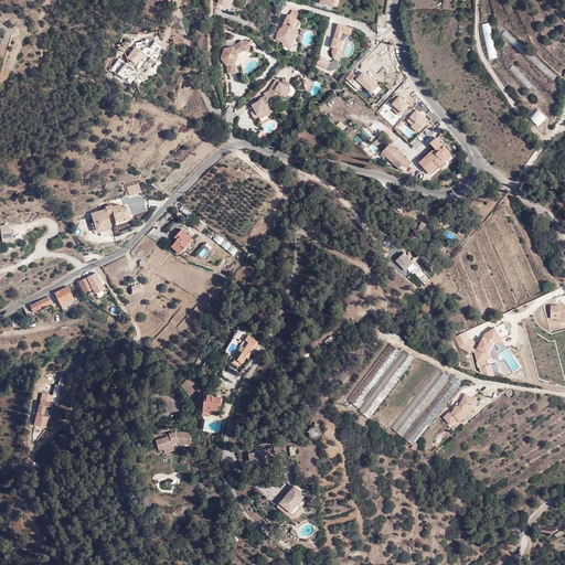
[(288,12),(288,13),(291,14),(292,8),(281,4),(280,11),(286,13),(287,12),(288,12)]
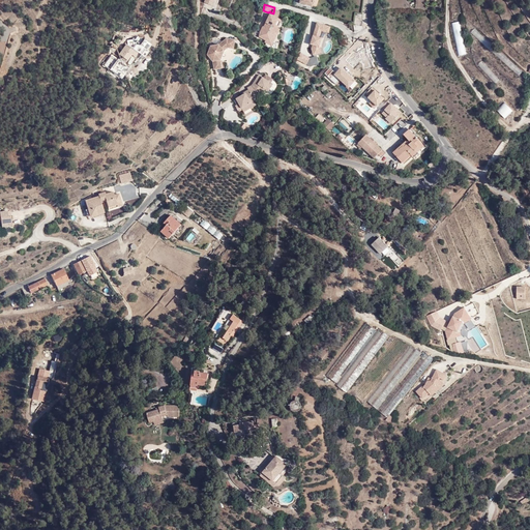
[(460,22),(452,23),(458,56),(465,55),(460,22)]
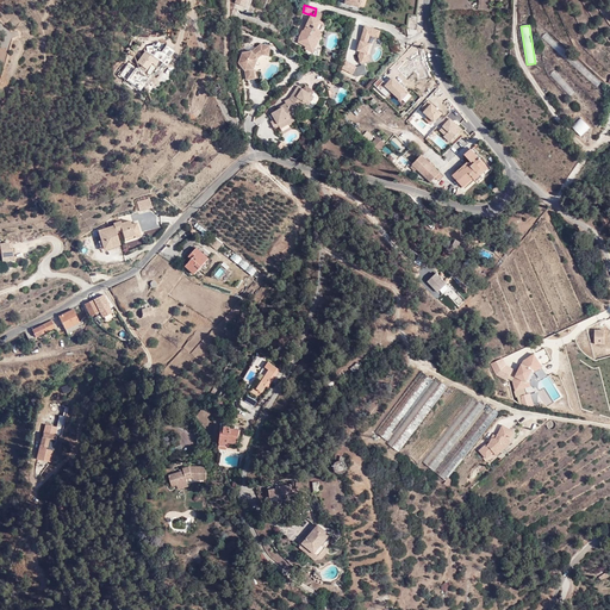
[(269,55),(271,45),(260,44),(251,51),(242,53),(237,63),(244,70),(246,80),(255,79),(254,69),(257,58),(261,55),(269,55)]
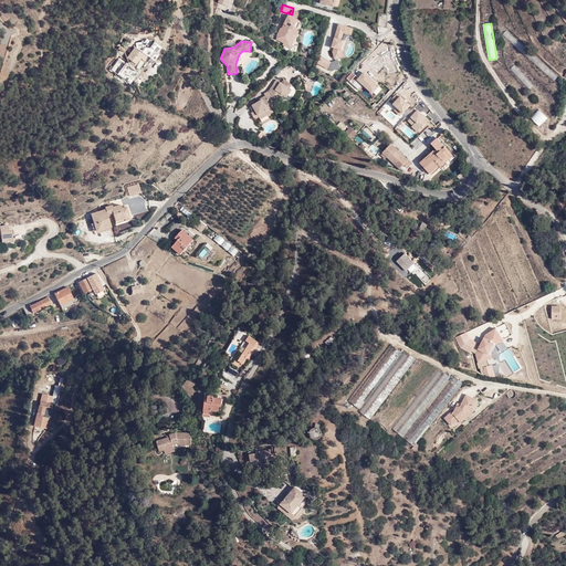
[(150,52),(138,43),(125,61),(137,71),(150,52)]
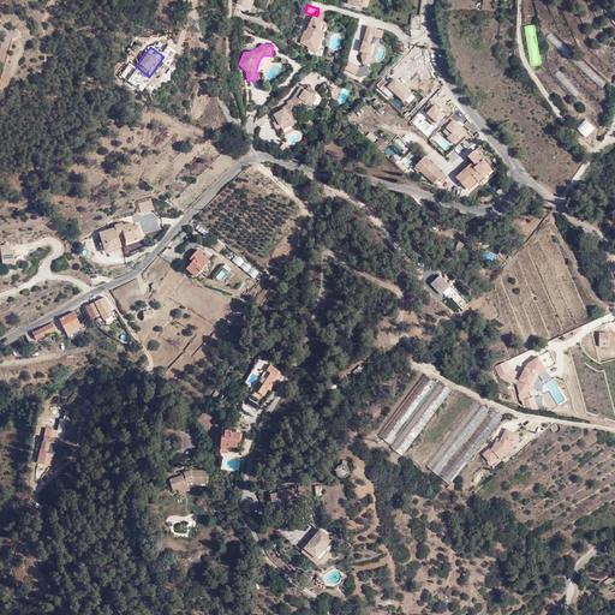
[(312,94),(306,90),(304,89),(300,94),(299,96),(291,99),(287,101),(288,103),(284,106),(285,108),(280,111),(274,114),(276,119),(272,121),(276,130),(281,126),(280,125),(296,117),(294,114),(304,109),(308,103),(312,94)]
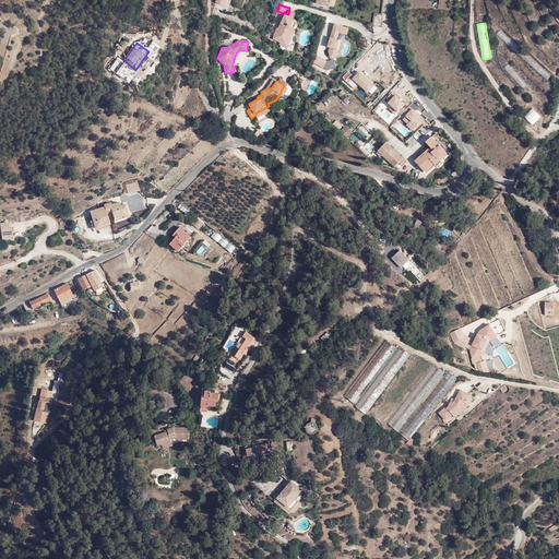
[(288,88),(284,85),(280,94),(283,96),(288,88)]
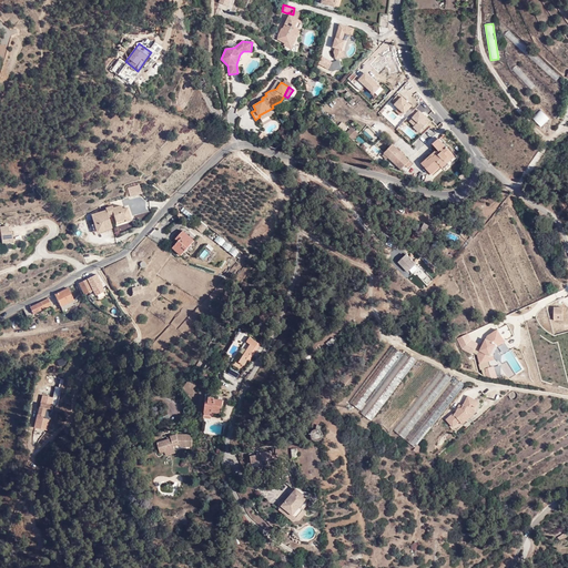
[(275,112),(273,108),(259,115),(260,117),(261,120),(275,112)]
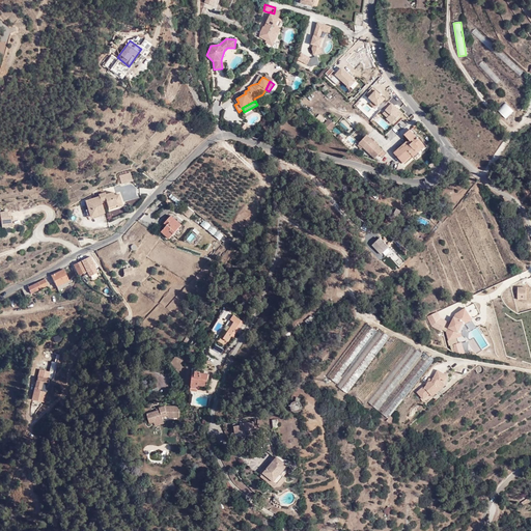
[(505,103),(497,111),(505,119),(513,110),(505,103)]
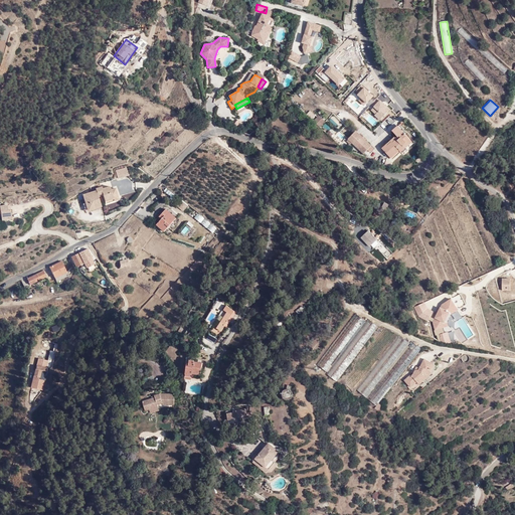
[(398,149),(399,151),(400,152),(412,142),(398,126),(392,131),(398,137),(399,138),(393,143),(392,142),(388,146),(387,144),(382,148),(389,156),(398,149)]
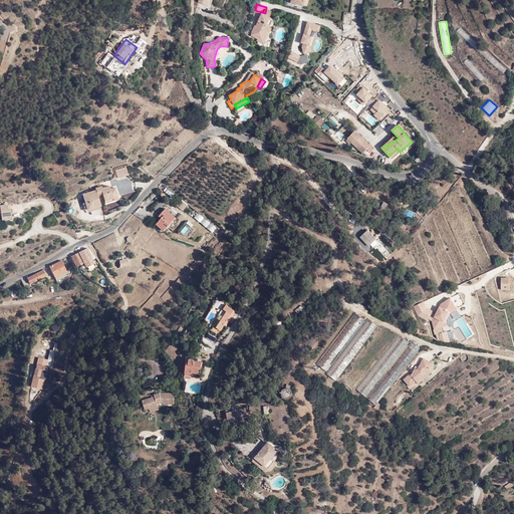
[(355,130),(346,139),(350,143),(356,148),(357,147),(362,152),(370,145),(364,139),(365,138),(355,130)]
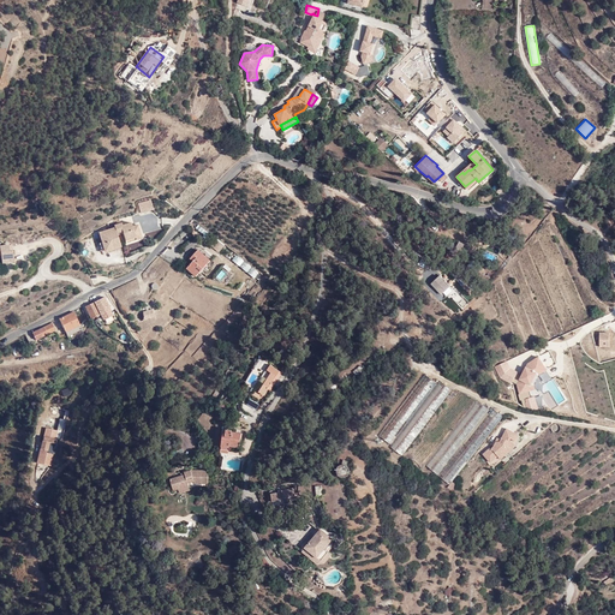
[(477,165),(476,163),(473,165),(472,163),(463,172),(464,174),(469,169),(470,171),(477,165)]
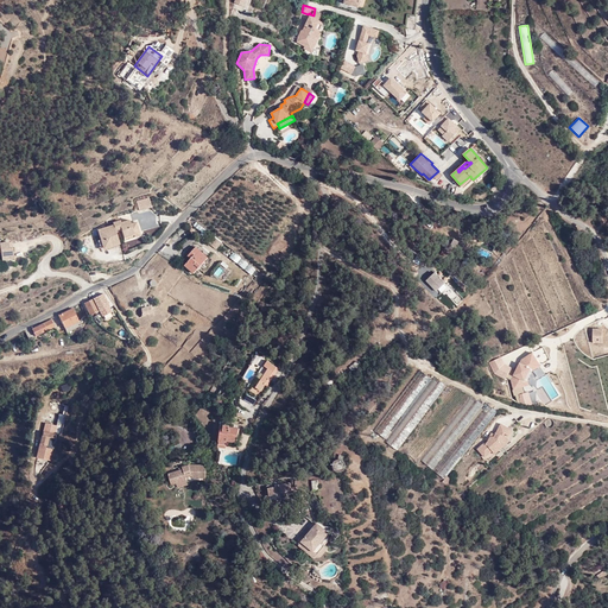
[(462,187),(472,178),(470,176),(460,184),(462,187)]
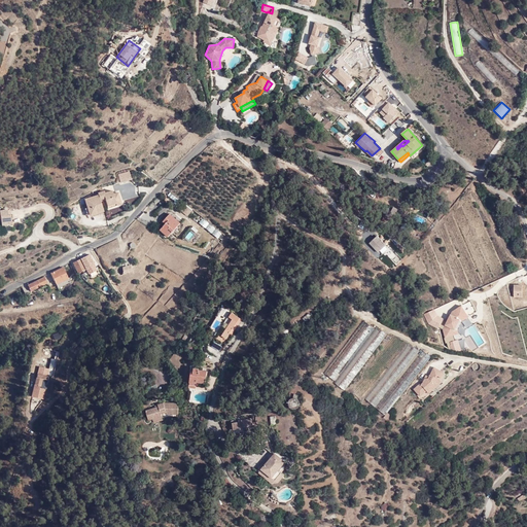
[(395,160),(380,153),(377,163),(393,169),(396,162),(395,161),(395,160)]
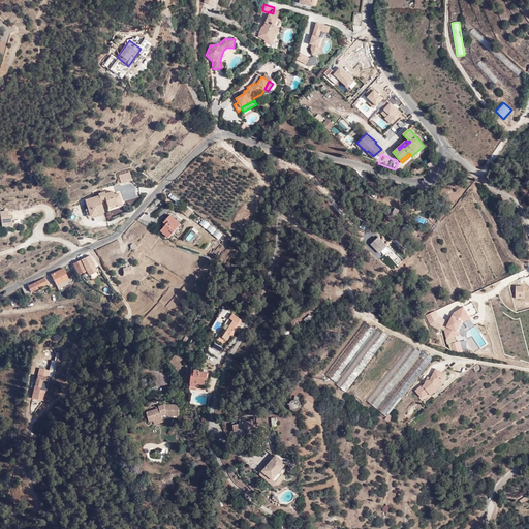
[(100,212),(103,211),(99,199),(104,198),(107,206),(117,203),(114,193),(113,189),(104,191),(103,190),(98,192),(98,193),(85,198),(89,213),(94,213),(94,214),(95,217),(100,216),(100,212)]
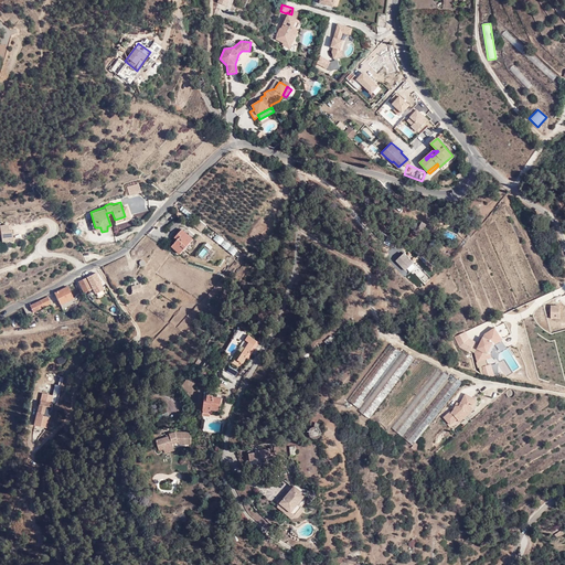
[(125,216),(115,220),(116,223),(131,217),(127,204),(121,206),(125,216)]
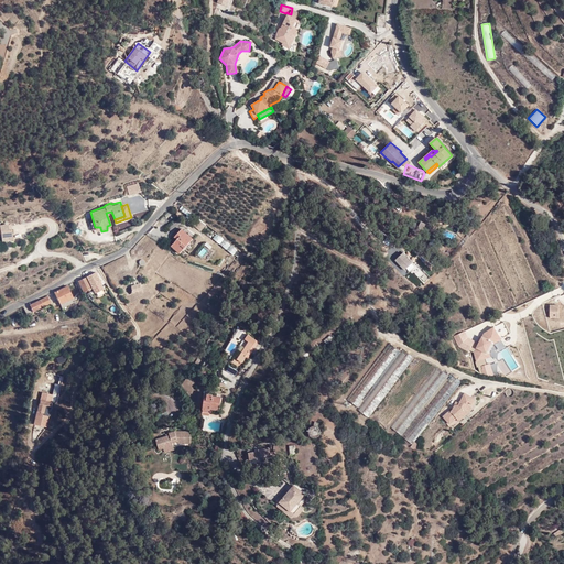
[(423,229),(425,224),(421,221),(416,231),(425,236),(427,231),(423,229)]
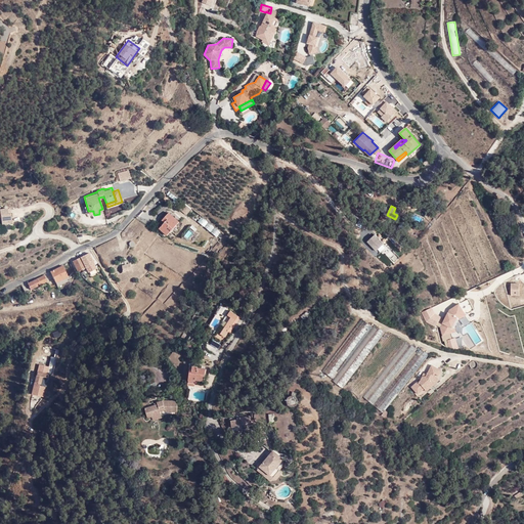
[(11,222),(10,212),(7,212),(6,208),(0,208),(0,220),(1,220),(1,223),(11,222)]
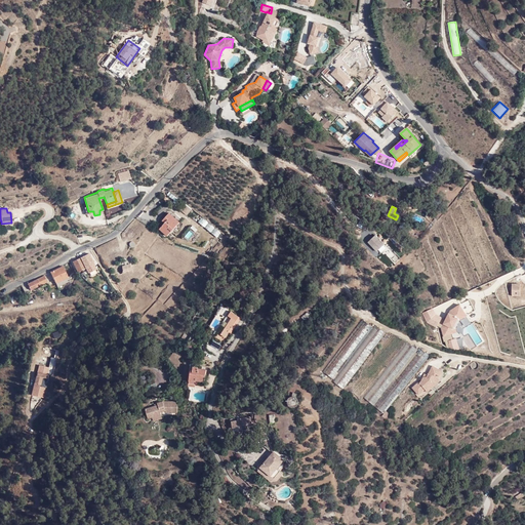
[(180,223),(169,212),(163,220),(165,223),(160,229),(161,229),(168,235),(167,236),(168,236),(180,223)]
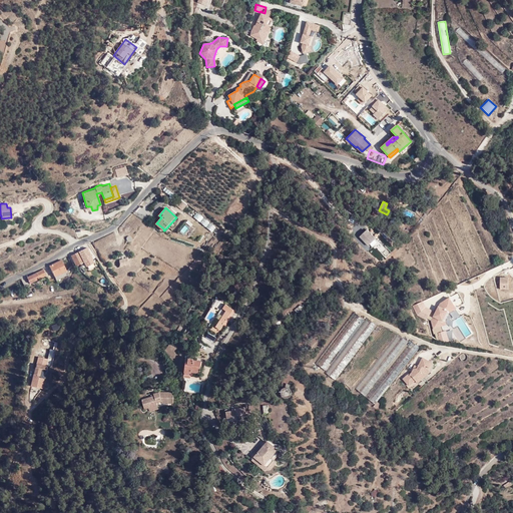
[(386,248),(379,240),(378,241),(375,238),(367,229),(360,236),(368,245),(372,242),(375,245),(382,252),(386,248)]
